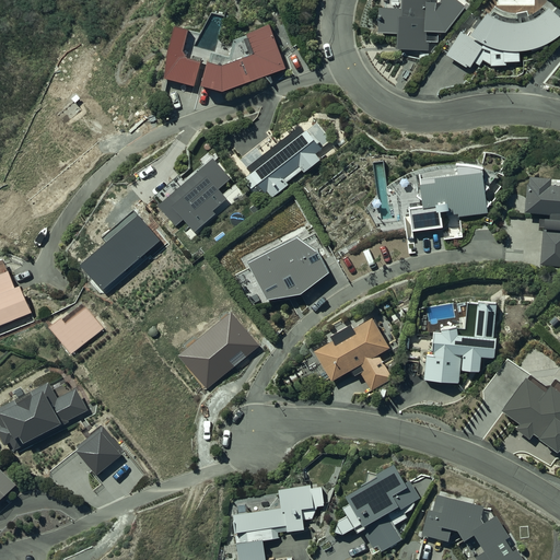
[(431,0),(401,0),(403,11),(380,11),(378,36),(397,36),(397,53),(429,53),(429,44),(438,44),(438,35),(445,35),(466,10),(454,0),(443,0),(440,6),(431,6),(431,0)]
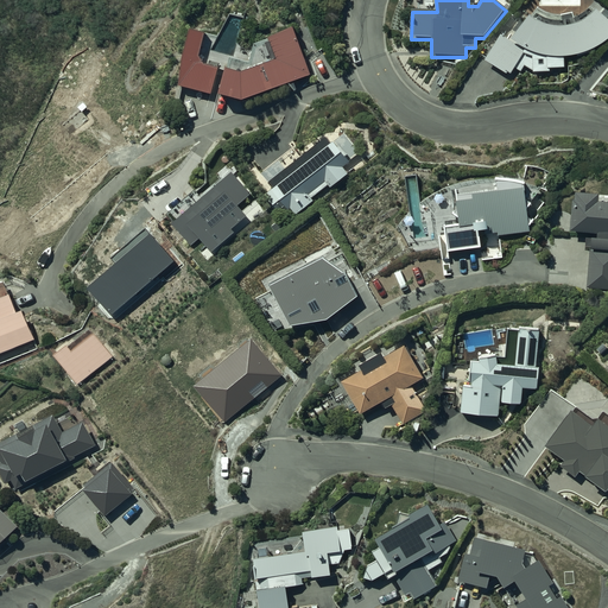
[(529,20),(511,43),(500,37),(485,62),(507,75),(508,74),(511,75),(515,70),(521,74),(525,68),(526,68),(526,69),(527,69),(527,70),(529,70),(530,70),(531,70),(531,71),(532,71),(533,71),(533,74),(549,74),(549,70),(563,70),(563,59),(565,59),(568,59),(571,58),(574,58),(577,57),(580,56),(582,56),(586,55),(588,54),(590,52),(594,51),(596,49),(599,48),(601,46),(603,44),(606,42),(607,39),(607,24),(594,13),(591,14),(590,16),(589,18),(588,19),(586,20),(584,21),(583,23),(581,24),(580,24),(577,25),(575,26),(574,27),(571,27),(570,29),(568,29),(565,29),(564,29),(562,30),(559,30),(557,30),(556,30),(553,30),(551,29),(550,29),(548,29),(545,27),(544,27),(542,26),(539,26),(538,25),(536,24),(534,24),(532,23),(531,21),(529,20)]
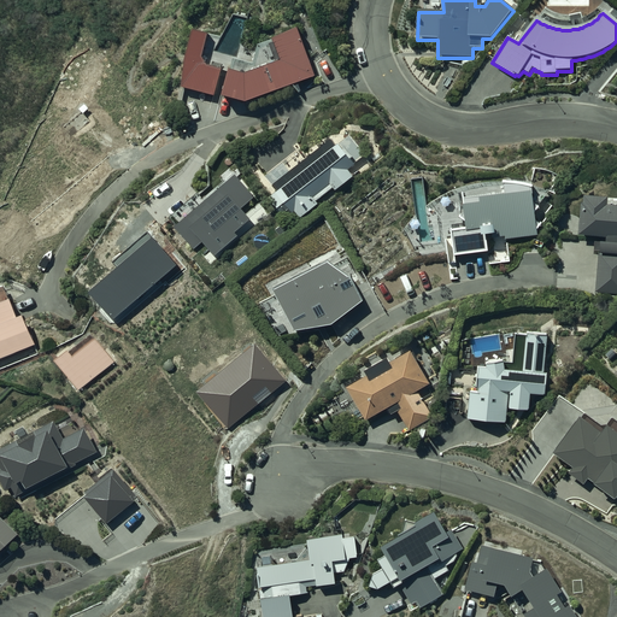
[(222,71),(228,72),(223,95),(246,101),(315,76),(297,28),(259,46),(253,63),(236,59),(247,19),(234,15),(222,37),(195,30),(186,60),(182,88),(215,97),(222,71)]
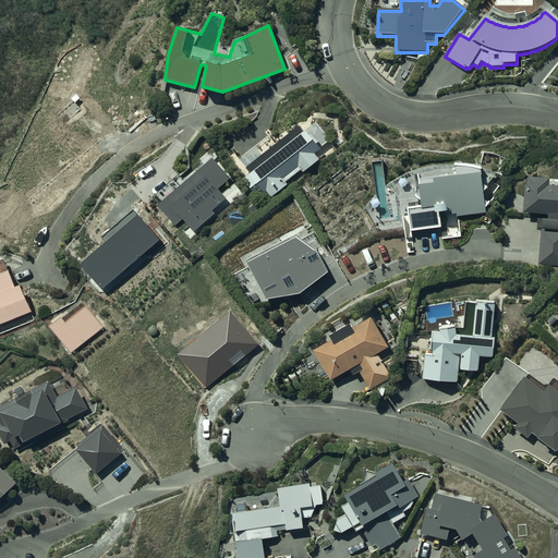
[(319,152),(300,130),(246,171),(251,177),(250,178),(252,180),(246,184),(252,192),(258,187),(265,195),(267,193),(271,198),(288,185),(286,183),(301,171),(303,173),(318,159),(315,155),(319,152)]
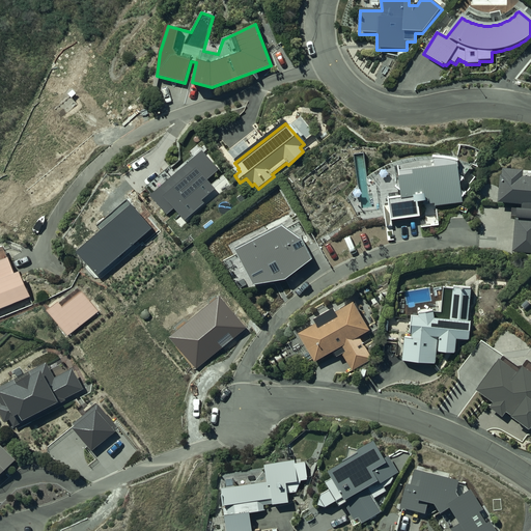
[(501,178),(498,177),(496,204),(521,206),(521,211),(515,211),(515,212),(511,211),(511,217),(514,218),(512,252),(530,253),(530,176),(522,175),(522,173),(501,171),(501,178)]
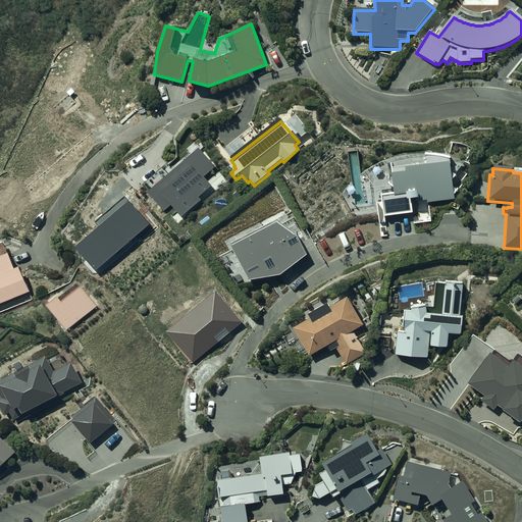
[(277,225),(232,249),(233,252),(221,258),(235,284),(248,281),(249,283),(281,276),(310,257),(296,238),(277,225)]
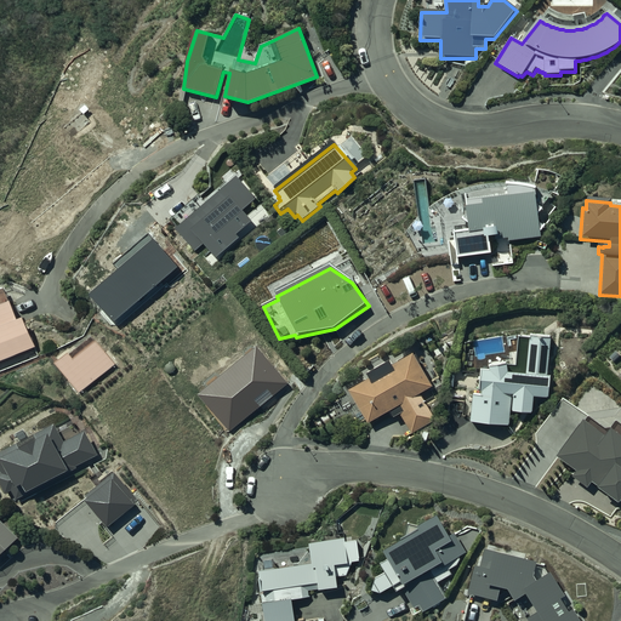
[(482,372),(480,394),(482,394),(482,399),(474,398),(473,398),(471,423),(511,427),(511,415),(534,415),(534,399),(546,399),(547,379),(546,379),(548,340),(530,339),(530,342),(518,341),(517,368),(507,368),(490,371),(490,374),(482,372)]
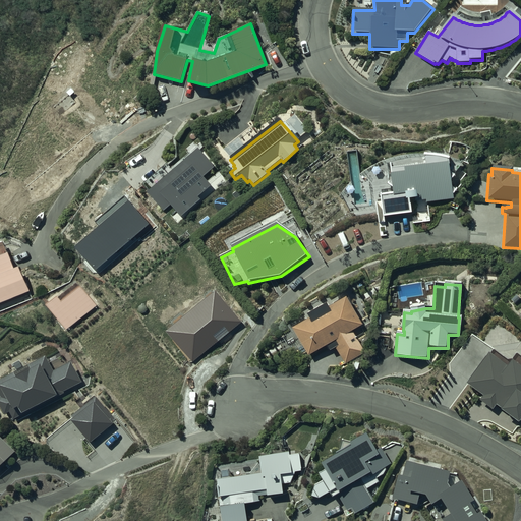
[(309,321),(293,331),(308,357),(328,347),(331,351),(336,349),(345,364),(364,353),(352,332),(362,326),(346,299),(329,309),(328,306),(308,317),(309,321)]
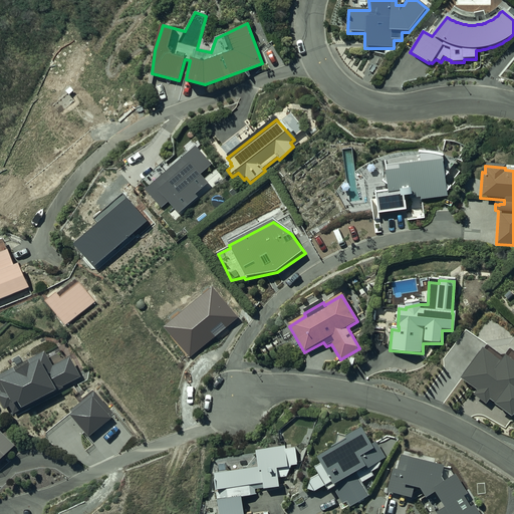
[(513,419),(513,362),(505,356),(500,364),(481,350),(460,380),(477,391),(473,397),(485,405),(489,400),(494,404),(493,406),(502,413),(511,419),(513,413),(513,417),(513,419)]
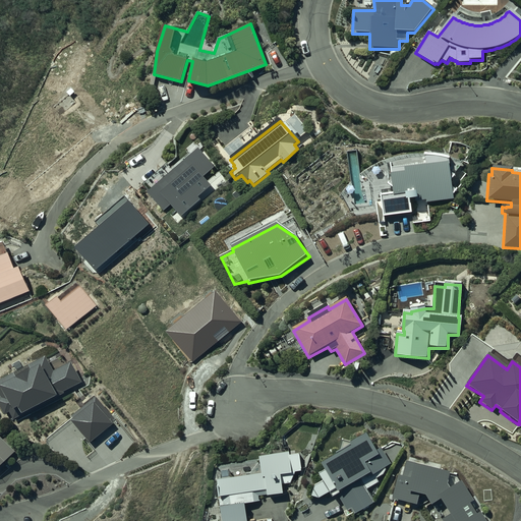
[(385,471),(386,471),(386,470),(385,468),(390,465),(381,451),(377,453),(366,436),(352,445),(343,442),(338,456),(323,465),(326,470),(320,474),(324,481),(314,486),(311,497),(320,499),(330,494),(333,499),(338,496),(347,511),(352,509),(355,515),(374,503),(366,490),(379,483),(377,480),(377,479),(378,479),(379,479),(379,478),(380,478),(380,477),(381,477),(382,476),(383,475),(384,474),(384,473),(385,473),(385,472),(385,471)]
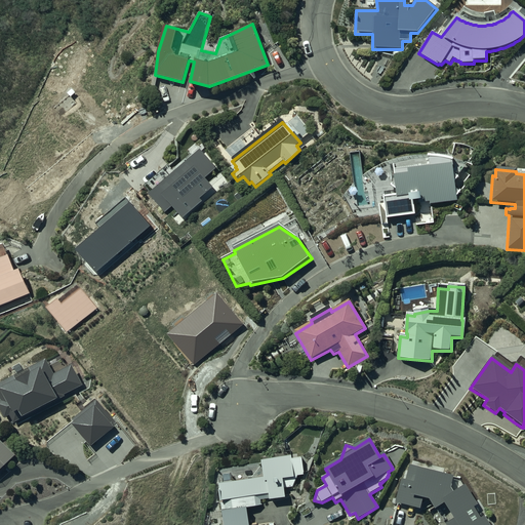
[(0,472),(15,457),(0,442),(0,472)]
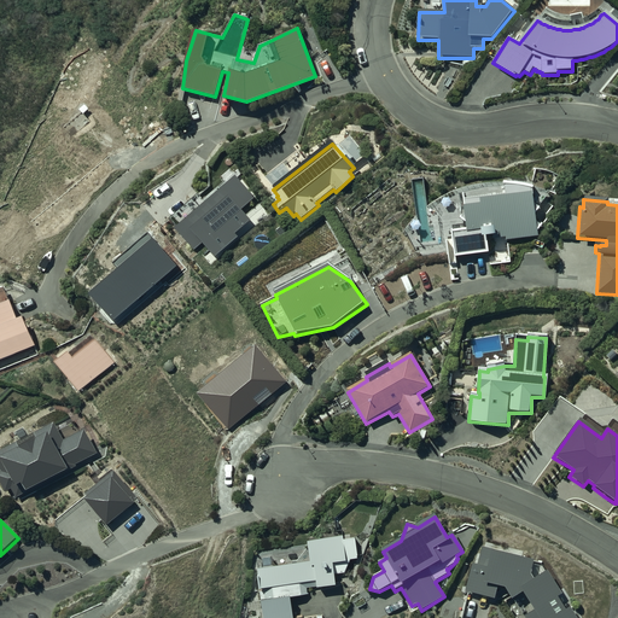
[(293,617),(291,599),(308,596),(307,589),(318,587),(318,590),(337,587),(334,576),(345,573),(350,559),(347,560),(344,538),(308,543),(310,563),(258,571),(260,578),(257,578),(263,617),(293,617)]
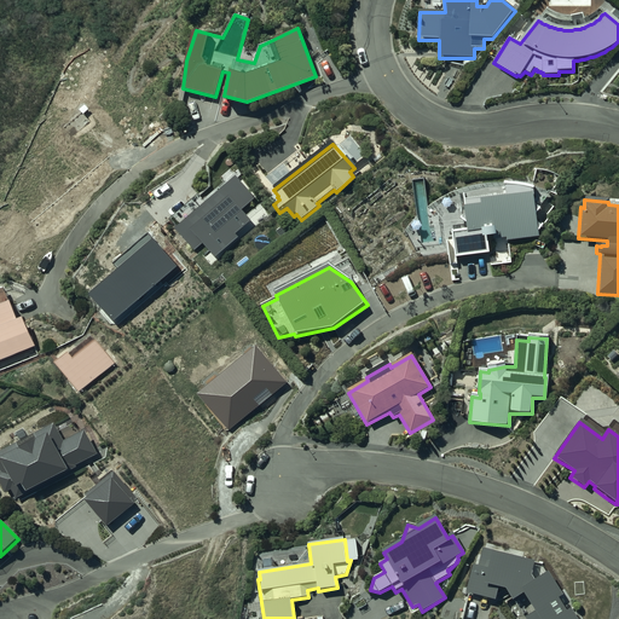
[(479,567),(473,566),(467,593),(496,600),(498,589),(505,590),(513,602),(524,595),(536,612),(525,618),(576,618),(570,609),(566,612),(557,599),(562,595),(547,572),(533,582),(530,576),(532,563),(495,554),(496,553),(482,549),(479,567)]
